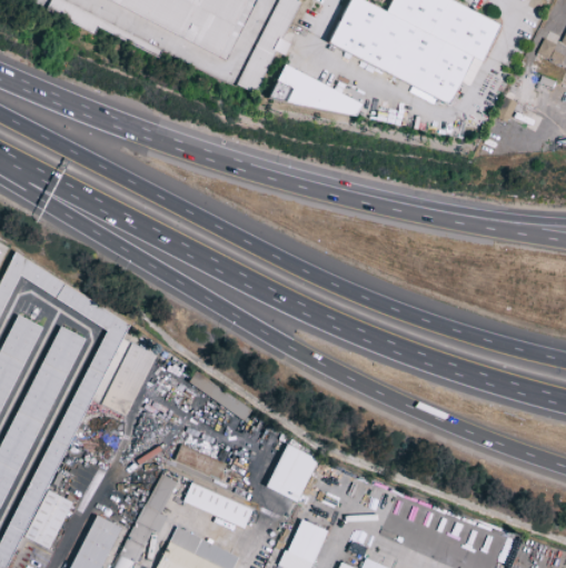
[(98,27),(126,39),(129,30),(61,0),(51,0),(47,10),(96,32),(98,27)]
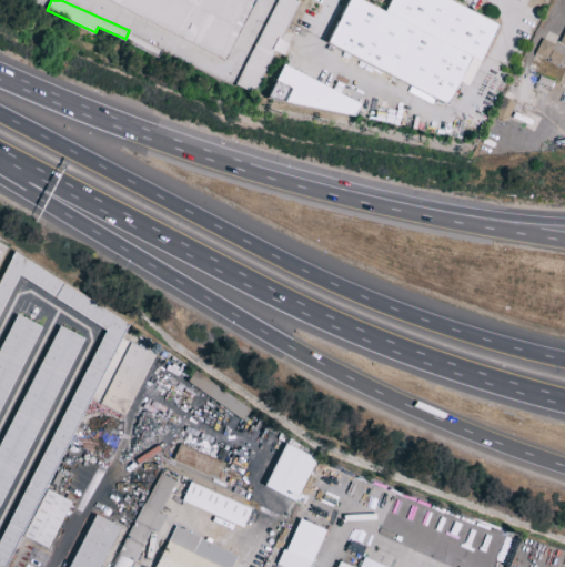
[(112,4),(228,58),(254,0),(99,0),(111,6),(112,4)]
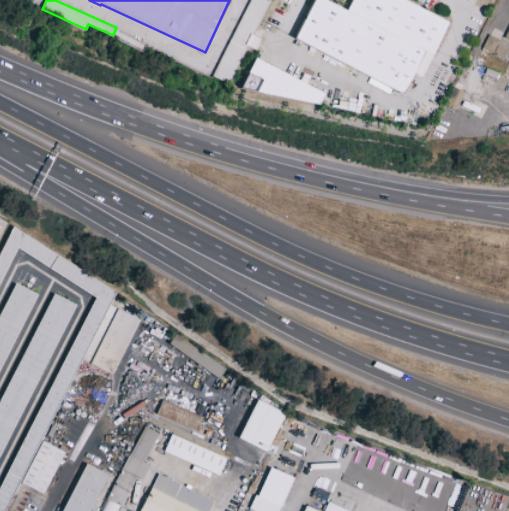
[(252,0),(219,78),(231,83),(247,45),(257,49),(262,38),(254,35),(269,0),(252,0)]
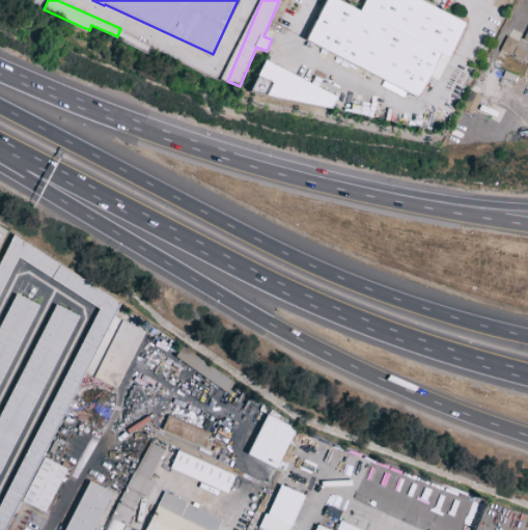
[(468,21),(421,0),(366,0),(361,10),(338,0),(326,0),(306,43),(420,95),(440,52),(451,57),(468,21)]
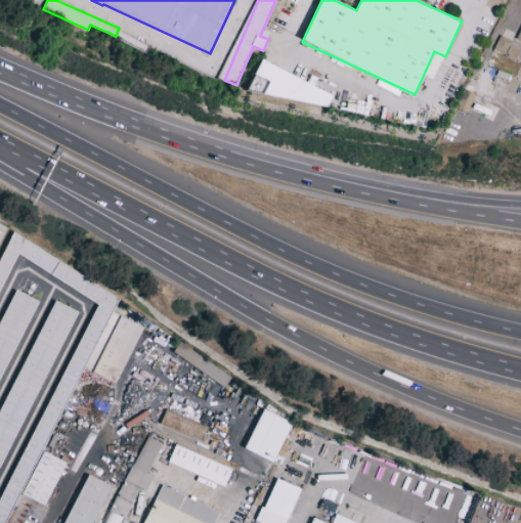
[(513,41),(501,35),(494,50),(520,61),(520,51),(510,46),(513,41)]
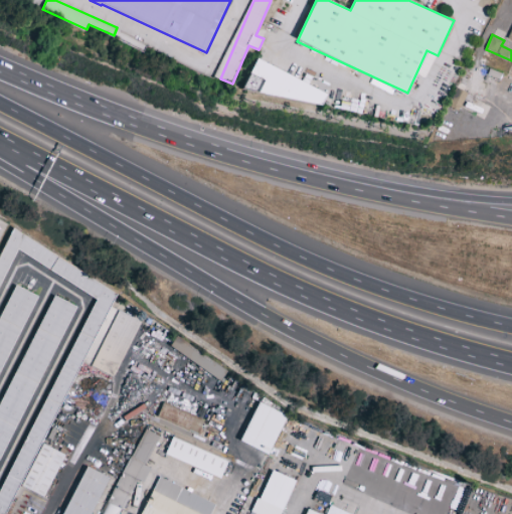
[(319,114),(328,92),(257,59),(247,81),(319,114)]
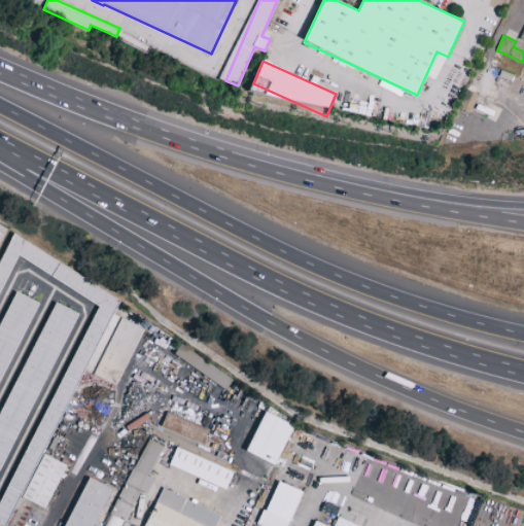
[(100,301),(0,507),(0,525),(6,525),(21,497),(46,510),(68,464),(44,453),(84,370),(94,374),(121,317),(114,313),(124,293),(10,239),(0,258),(0,291),(15,259),(100,301)]
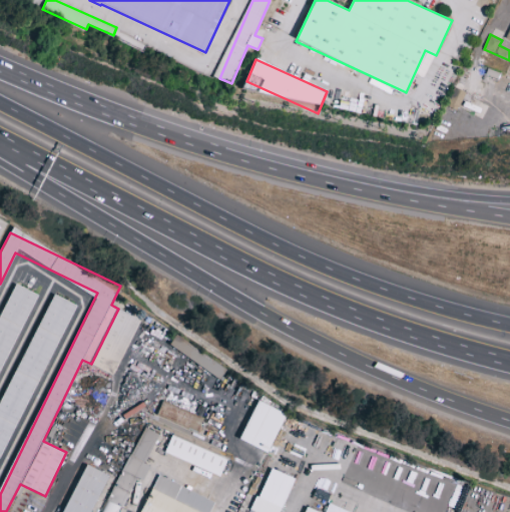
[(0,372),(35,293),(12,283),(0,309),(0,372)]
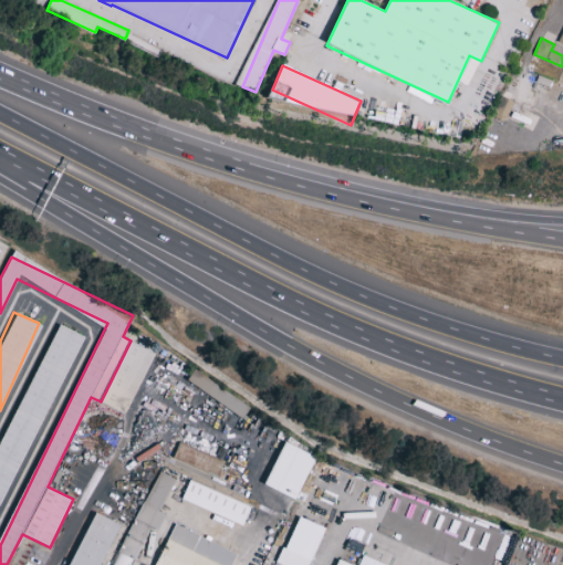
[(0,504),(3,506),(83,335),(58,323),(0,448),(0,504)]
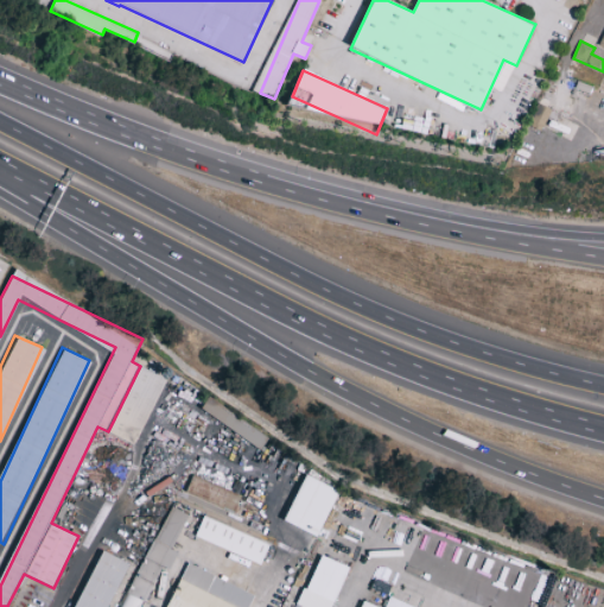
[(166,379),(140,367),(110,434),(137,446),(166,379)]
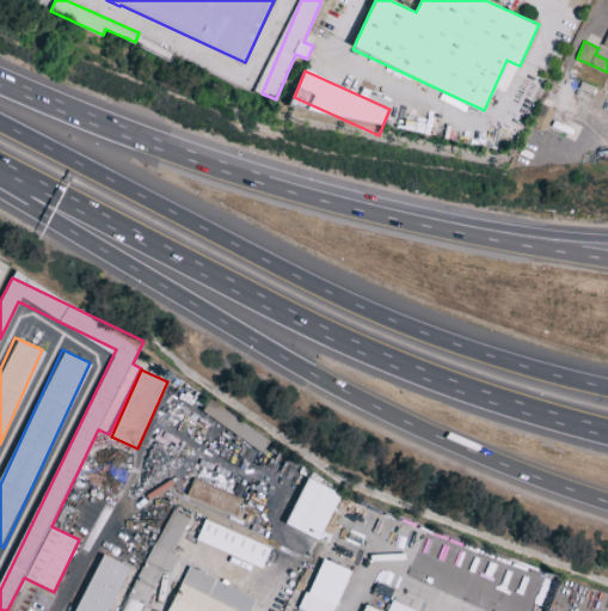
[(287,524),(319,541),(342,494),(308,478),(287,524)]
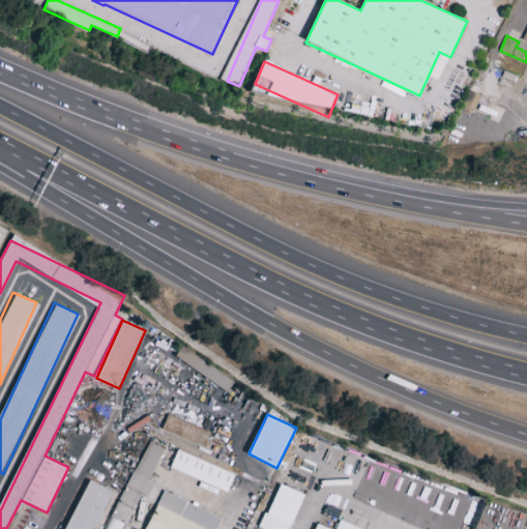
[(211,430),(168,416),(164,432),(207,445),(211,430)]
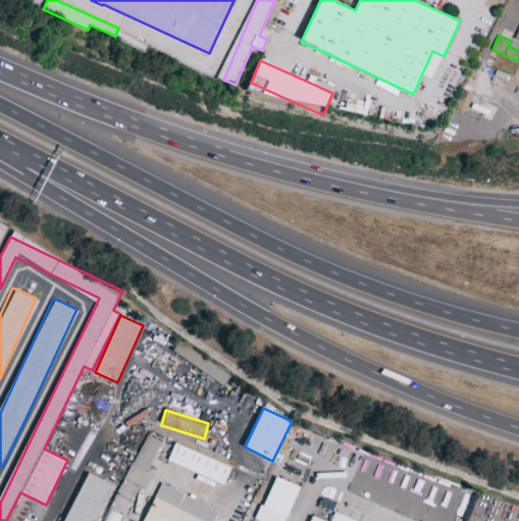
[(162,441),(148,434),(135,464),(149,470),(162,441)]
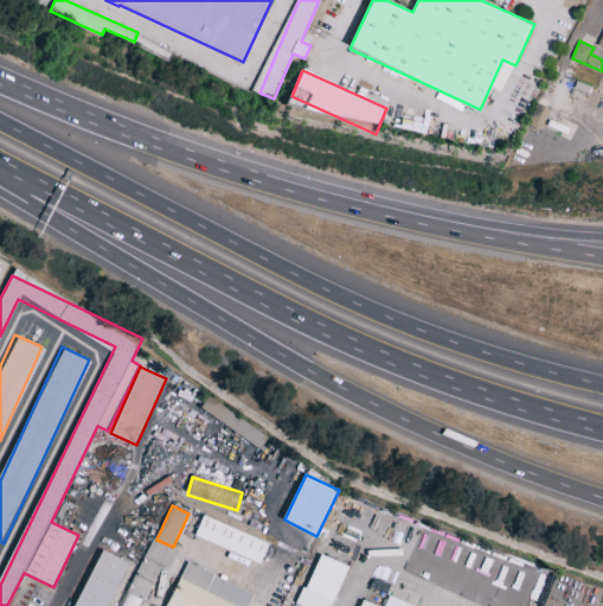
[(270,543),(204,515),(196,536),(262,563),(270,543)]
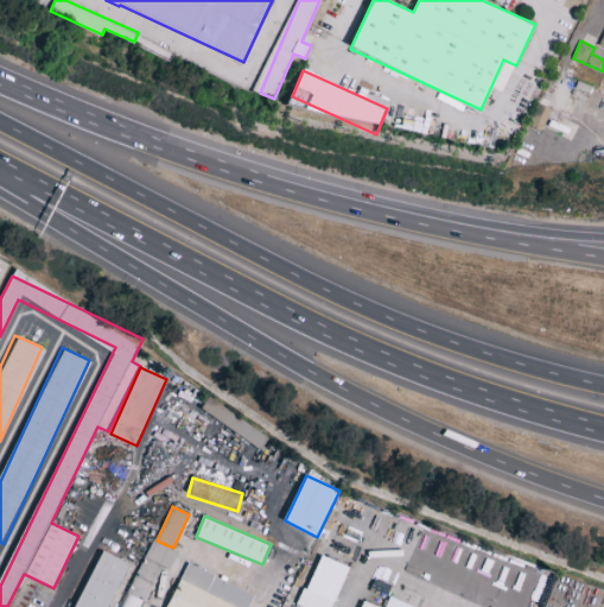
[(179,551),(151,539),(121,606),(145,606),(163,566),(171,569),(179,551)]
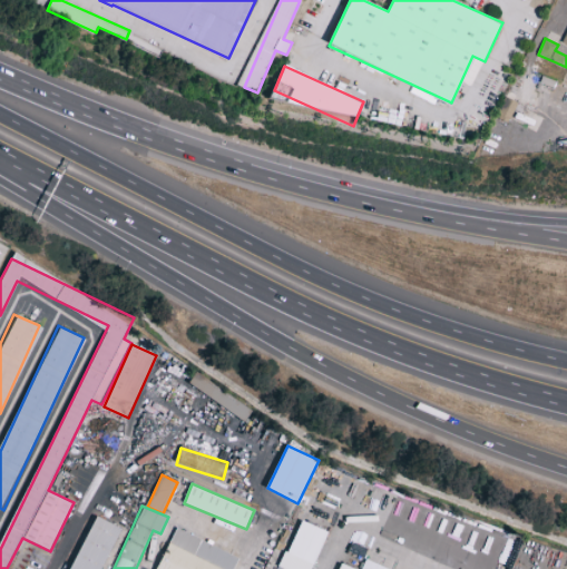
[(101,568),(121,528),(96,516),(71,568),(101,568)]
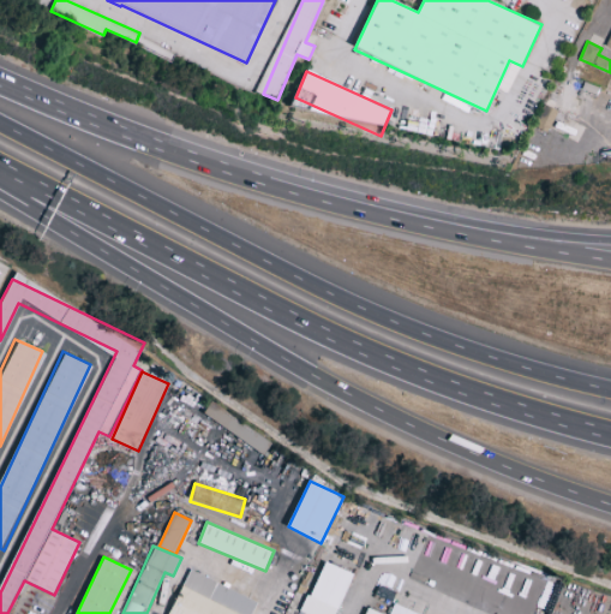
[(336,613),(354,573),(324,561),(303,613),(305,613),(336,613)]
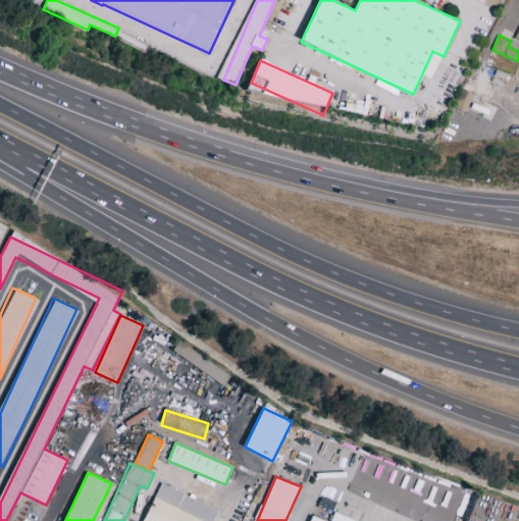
[(214,520),(219,510),(162,483),(144,520),(214,520)]
